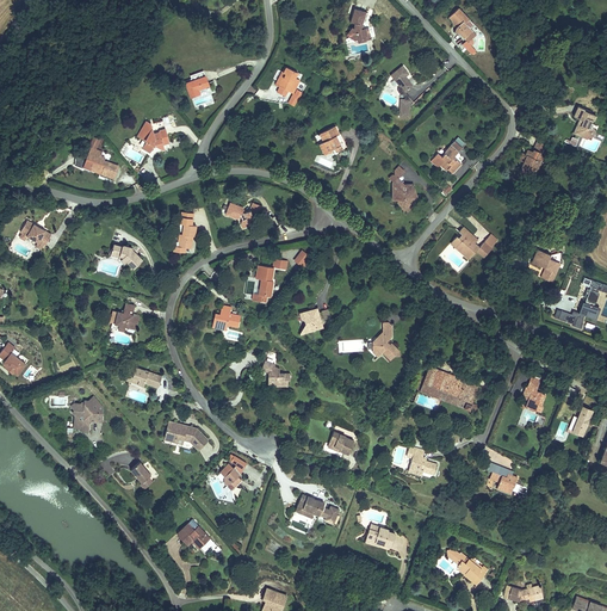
[(470,18),(458,6),(448,16),(453,20),(452,26),(456,26),(456,32),(462,34),(464,31),(466,32),(471,28),(465,23),(470,18)]
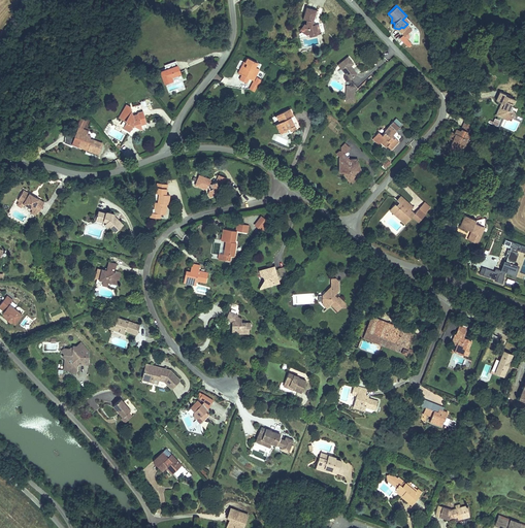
[(304,9),(300,21),(304,22),(304,23),(304,24),(304,25),(303,25),(301,25),(300,25),(299,26),(298,28),(298,29),(299,30),(300,31),(303,32),(302,36),(309,38),(310,36),(309,35),(310,32),(313,33),(314,27),(312,26),(310,26),(312,24),(312,22),(315,12),(304,9)]
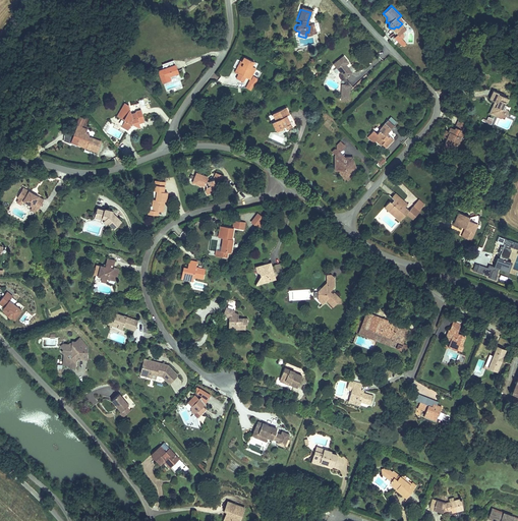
[(396,26),(394,29),(399,34),(404,29),(405,26),(402,23),(398,27),(396,26)]
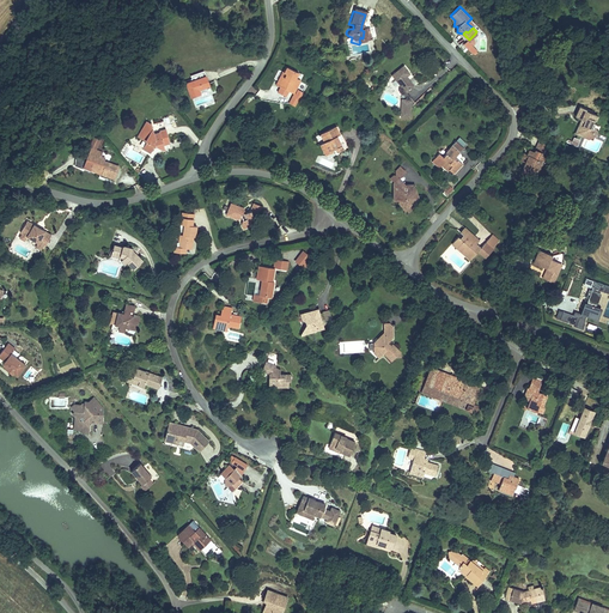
[(475,34),(469,40),(473,44),(480,38),(475,34)]
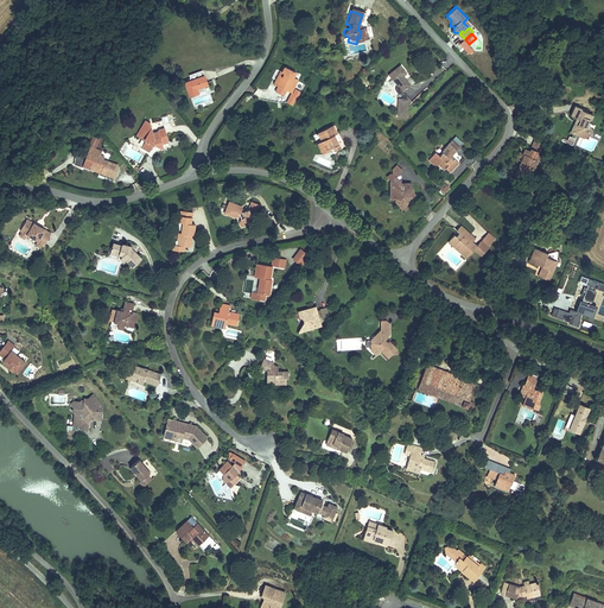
[(273,87),(277,89),(285,75),(283,74),(286,69),(283,68),(273,87)]
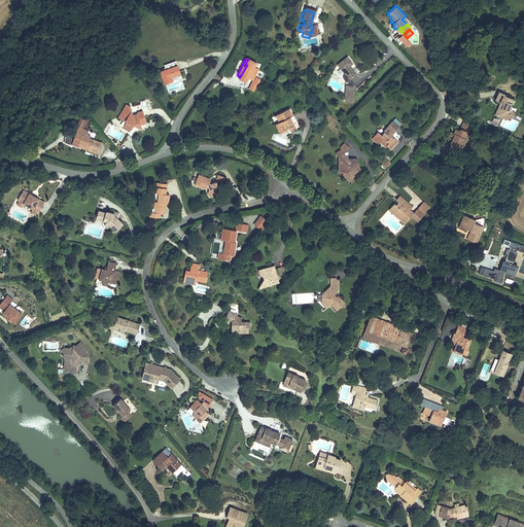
[(349,89),(346,88),(344,102),(347,103),(347,101),(352,102),(353,95),(357,92),(350,81),(356,76),(350,68),(354,66),(349,59),(339,67),(346,77),(344,78),(344,81),(346,83),(348,83),(350,85),(349,89)]
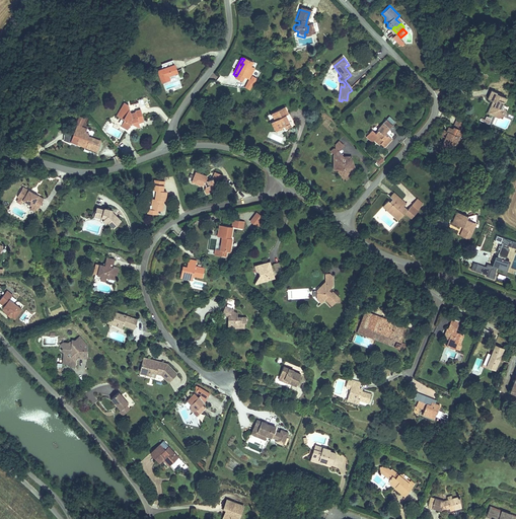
[(253,64),(244,59),(241,63),(243,64),(236,76),(238,77),(236,80),(242,83),(244,80),(248,82),(253,74),(248,72),(250,68),(253,64)]
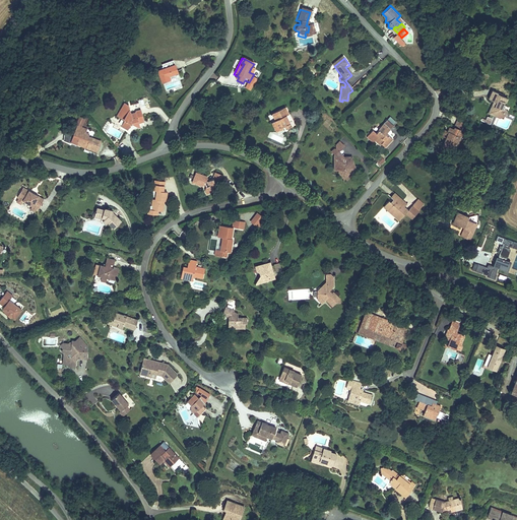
[(174,65),(172,60),(159,65),(162,70),(174,65)]
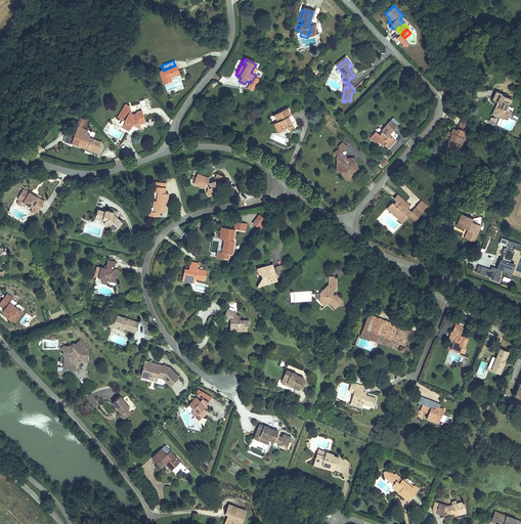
[(163,71),(158,73),(162,85),(171,81),(169,77),(178,74),(175,66),(163,71)]
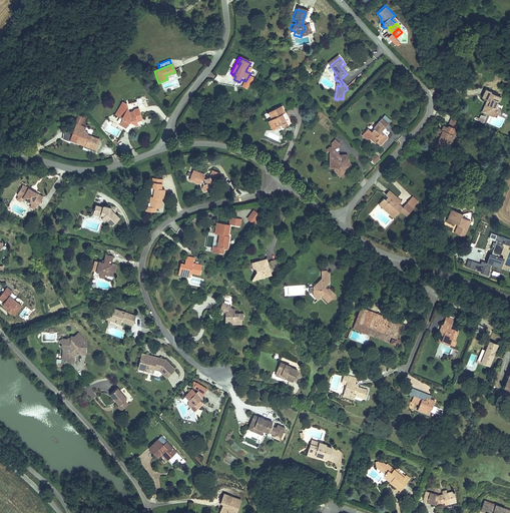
[(484,88),(479,98),(484,101),(479,112),(481,113),(487,111),(490,113),(498,111),(497,107),(495,106),(496,103),(494,102),(494,100),(496,101),(498,96),(489,92),(489,90),(484,88)]
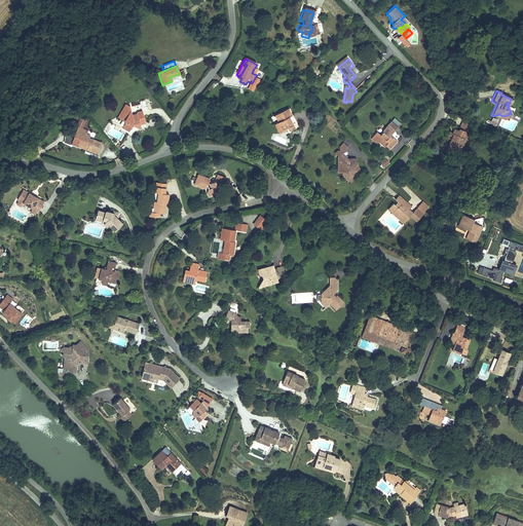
[(127,108),(123,106),(117,119),(124,122),(121,129),(128,134),(132,126),(135,127),(140,125),(144,124),(139,105),(127,108)]
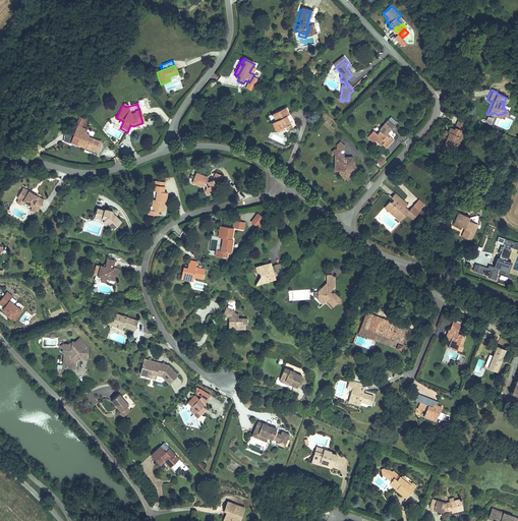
[(272,124),(277,133),(283,130),(282,128),(285,127),(287,131),(290,129),(285,117),(288,115),(285,109),(272,115),(276,122),(272,124)]
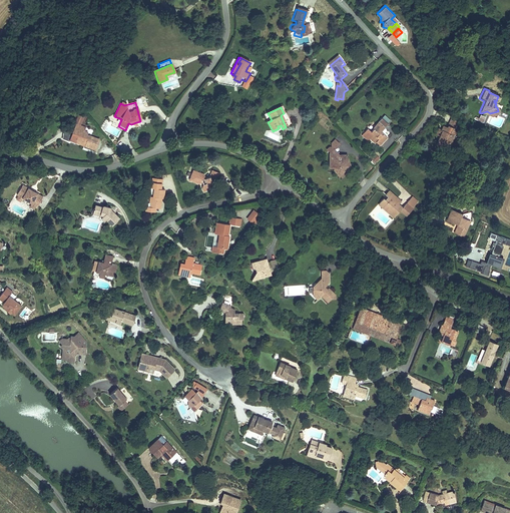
[(284,113),(281,115),(286,127),(290,125),(284,113)]
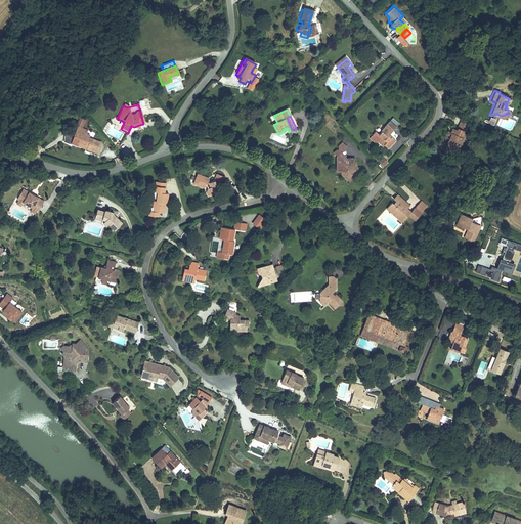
[(378,132),(372,138),(377,144),(378,142),(383,148),(385,146),(389,151),(397,143),(392,137),(395,134),(394,133),(399,129),(397,127),(399,124),(396,121),(394,123),(389,127),(392,131),(387,135),(385,133),(382,136),(378,132)]
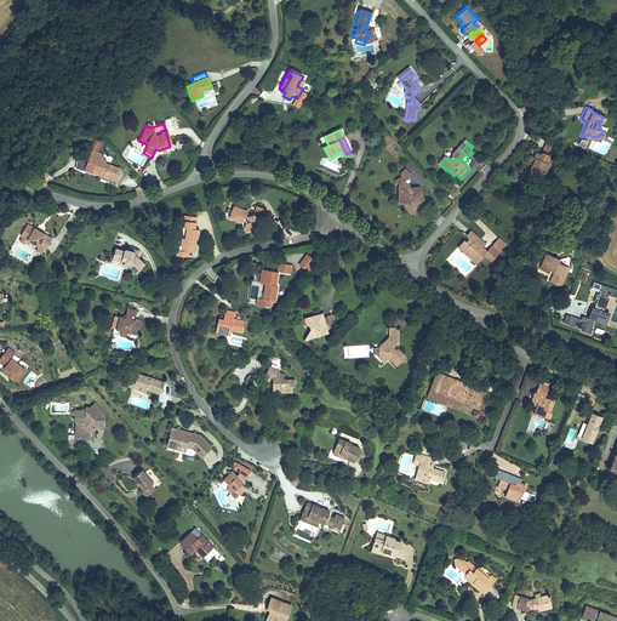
[(464,155),(461,151),(455,155),(458,160),(464,155)]
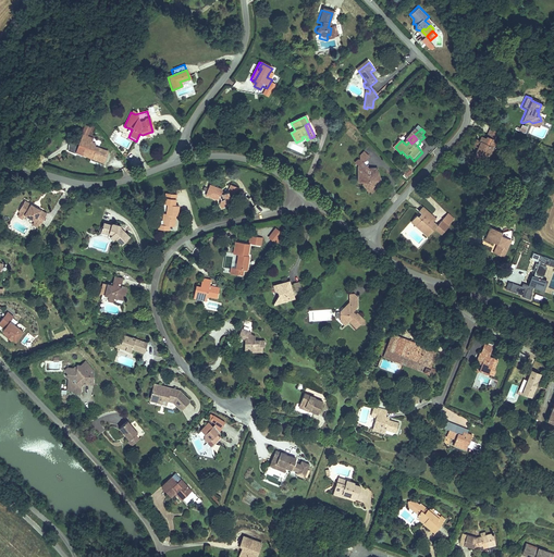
[(483,157),(489,160),(494,149),(496,149),(499,145),(493,141),(494,139),(488,136),(487,139),(481,137),(479,141),(481,143),(478,149),(474,158),(481,161),(483,157)]
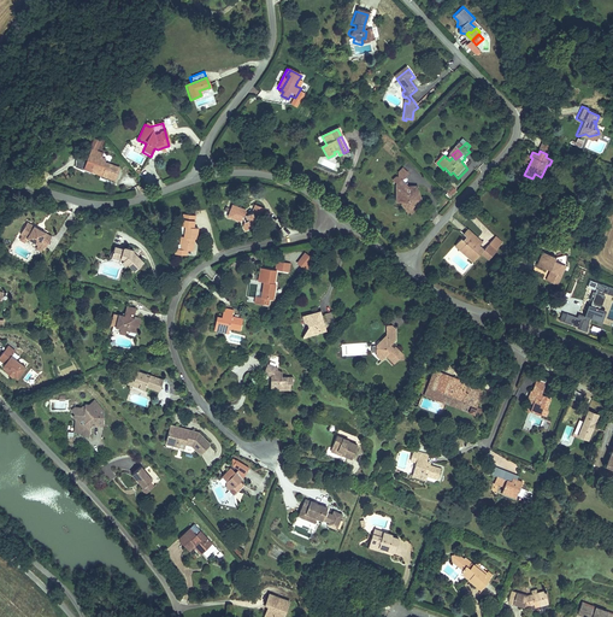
[(117,175),(102,169),(104,165),(98,163),(100,159),(89,154),(87,160),(93,163),(92,168),(88,165),(86,170),(102,177),(101,181),(113,186),(117,175)]
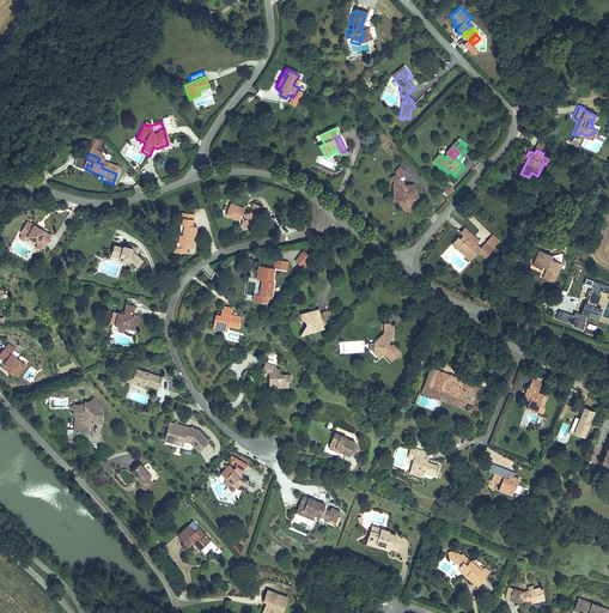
[(102,176),(85,169),(87,164),(91,167),(92,162),(86,159),(80,173),(99,181),(101,180),(102,176)]
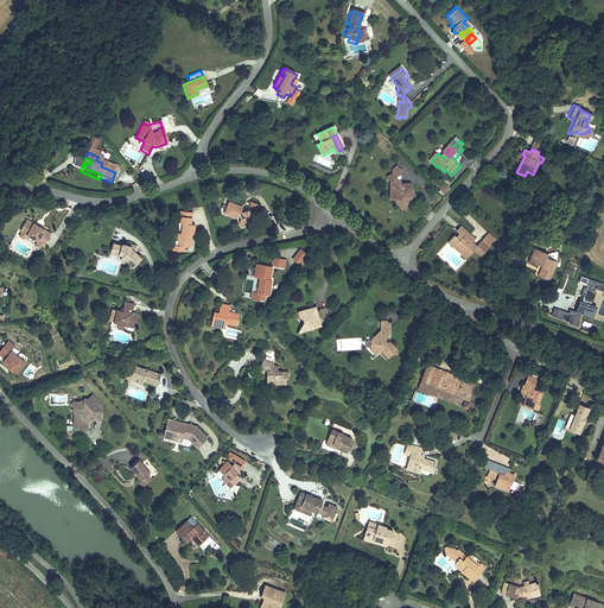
[(399,175),(400,175),(406,166),(401,163),(394,171),(399,175)]
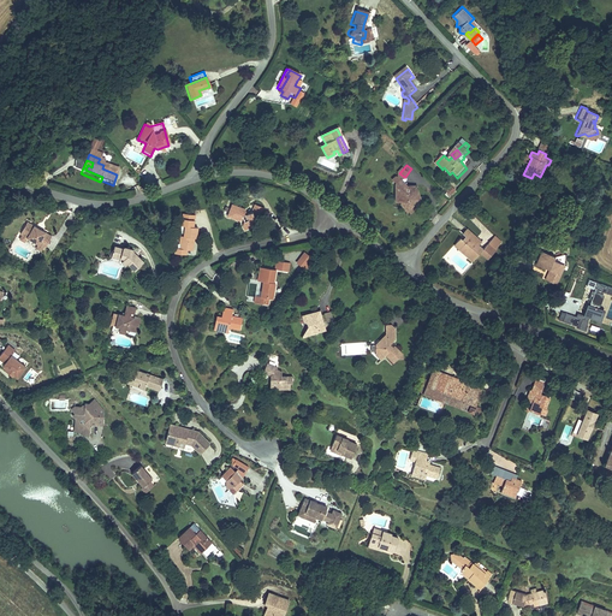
[(399,183),(400,189),(406,185),(410,188),(414,184),(405,177),(404,177),(399,183)]
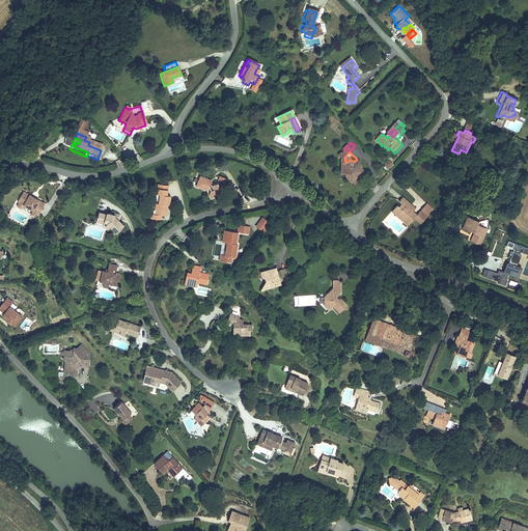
[(351,160),(345,163),(345,174),(350,174),(350,177),(361,176),(364,172),(364,164),(355,164),(355,163),(354,162),(351,160)]
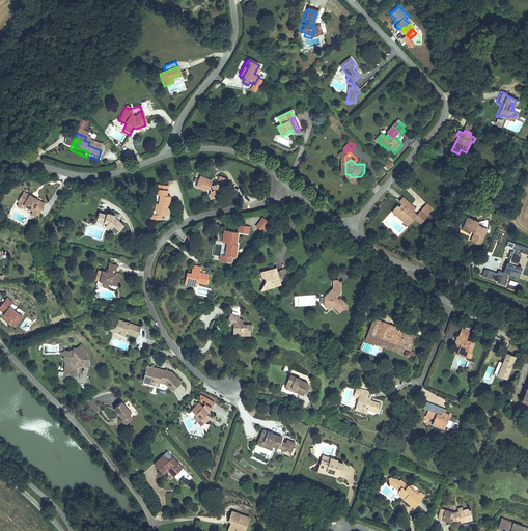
[(371,168),(364,164),(364,172),(361,176),(350,177),(357,186),(371,168)]
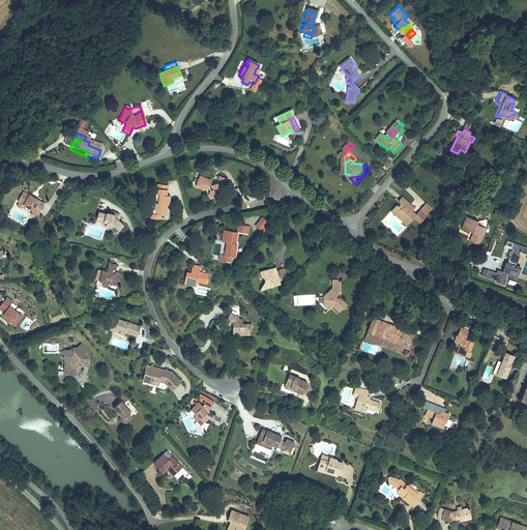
[(209,179),(198,175),(194,185),(205,189),(208,187),(209,190),(208,193),(209,197),(218,193),(216,188),(220,187),(223,181),(216,179),(215,180),(210,183),(209,179)]
